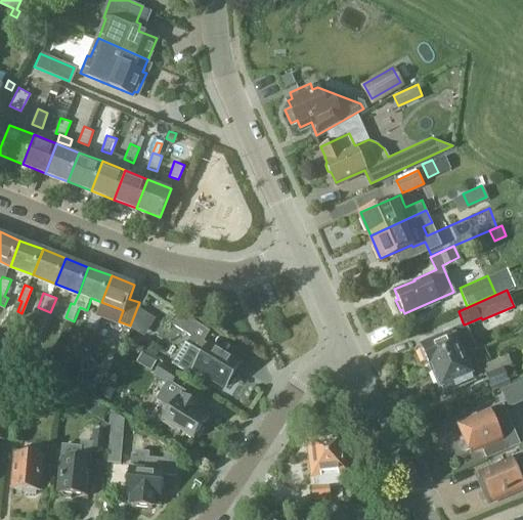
[(173,360),(172,360),(172,361),(202,380),(203,380),(202,379),(206,373),(225,385),(226,383),(230,383),(234,376),(233,373),(240,363),(220,351),(221,350),(202,338),(208,329),(180,310),(173,321),(190,333),(185,340),(184,341),(185,341),(173,360)]
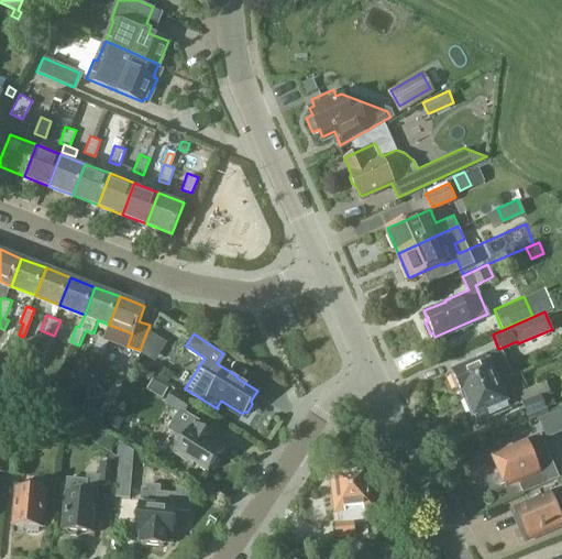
[(102,353),(108,338),(98,335),(92,350),(102,353)]
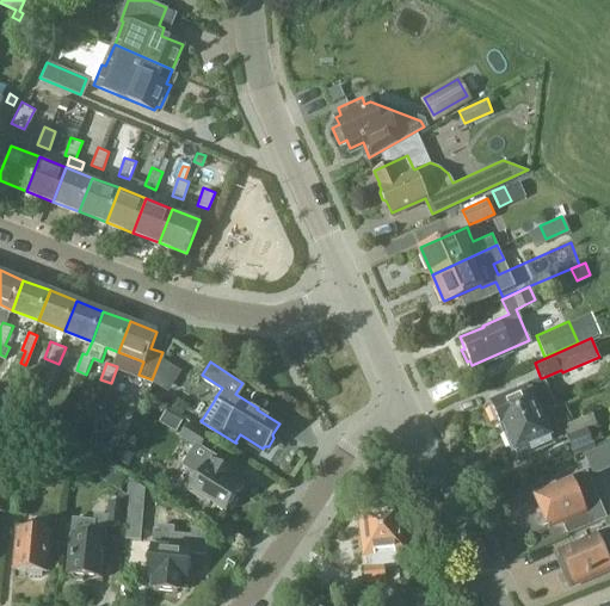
[(541,378),(540,376),(525,382),(488,399),(491,403),(487,404),(493,418),(497,416),(500,426),(549,406),(550,404),(555,402),(544,377),(541,378)]
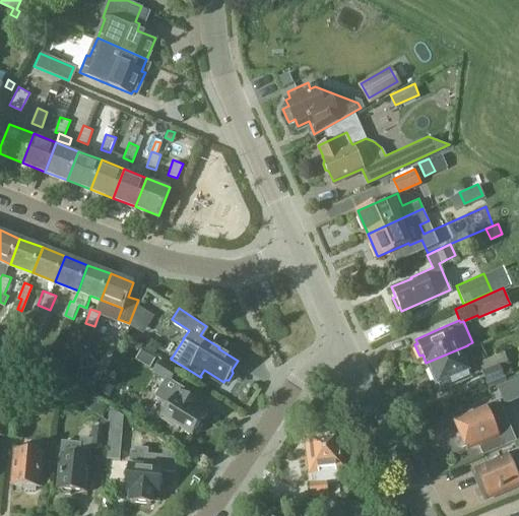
[(38,336),(43,324),(38,322),(33,334),(38,336)]
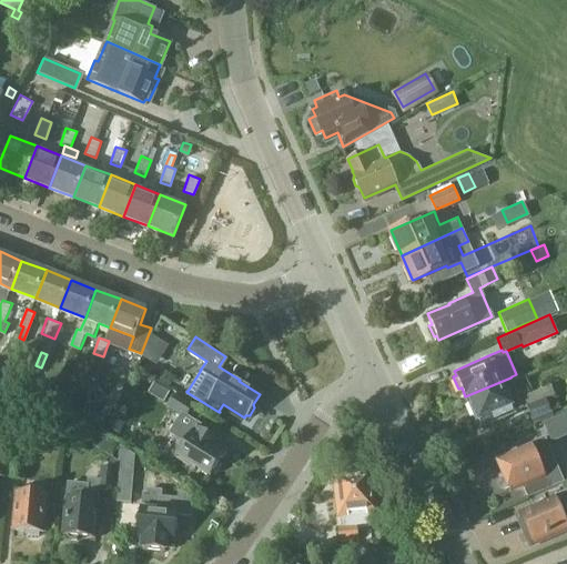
[(69,381),(62,378),(58,389),(57,388),(51,402),(52,402),(50,406),(56,409),(57,404),(59,405),(69,381)]
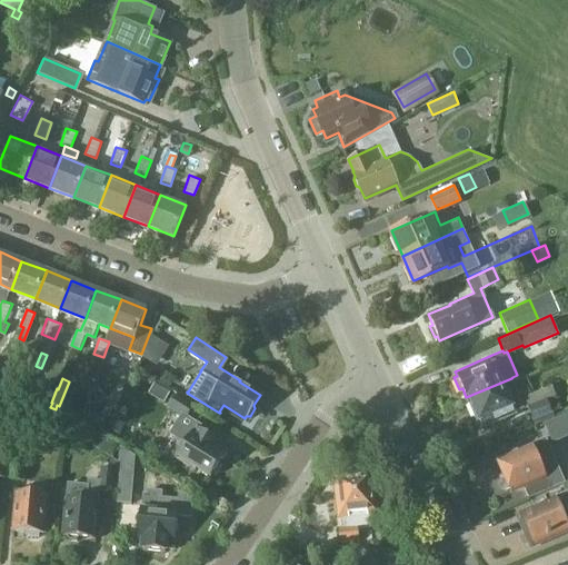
[(511,378),(466,397),(472,413),(475,412),(479,423),(512,408),(522,404),(518,395),(511,378)]
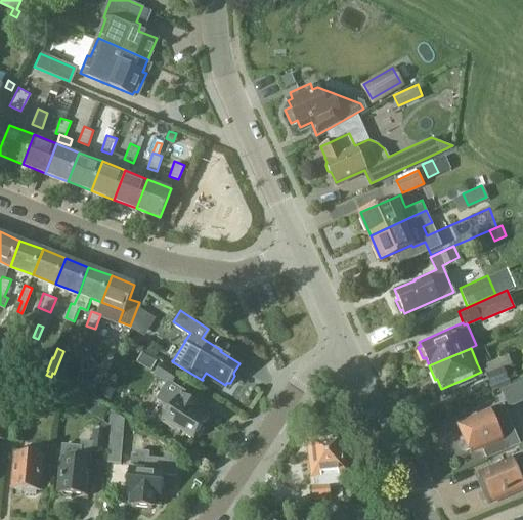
[(163,361),(162,360),(154,373),(171,383),(178,371),(163,361)]
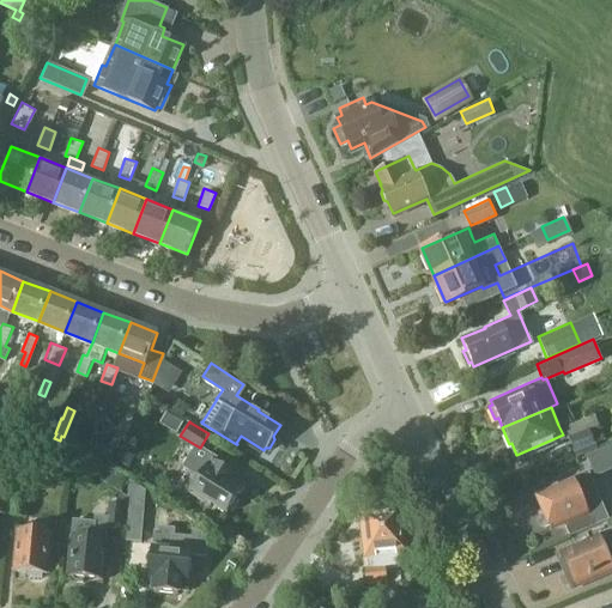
[(598,421),(567,435),(573,448),(604,435),(598,421)]
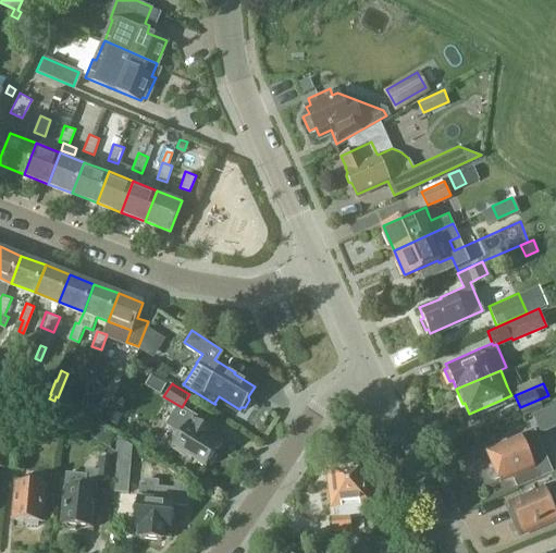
[(27,400),(45,406),(48,397),(32,390),(27,400)]
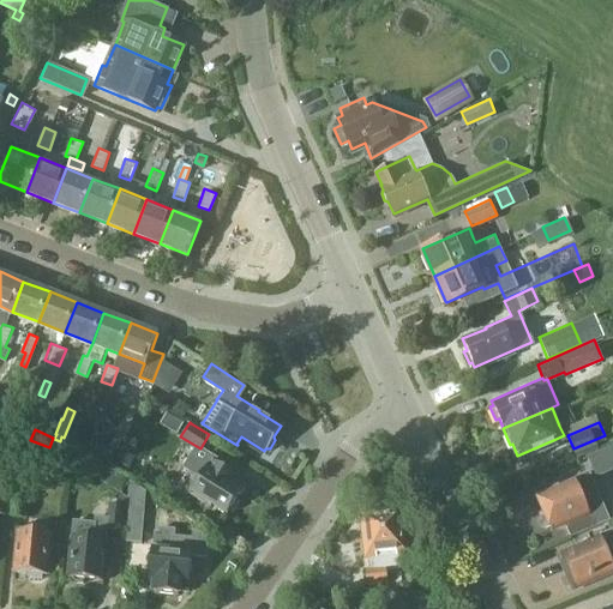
[(138,447),(122,440),(112,460),(127,468),(138,447)]
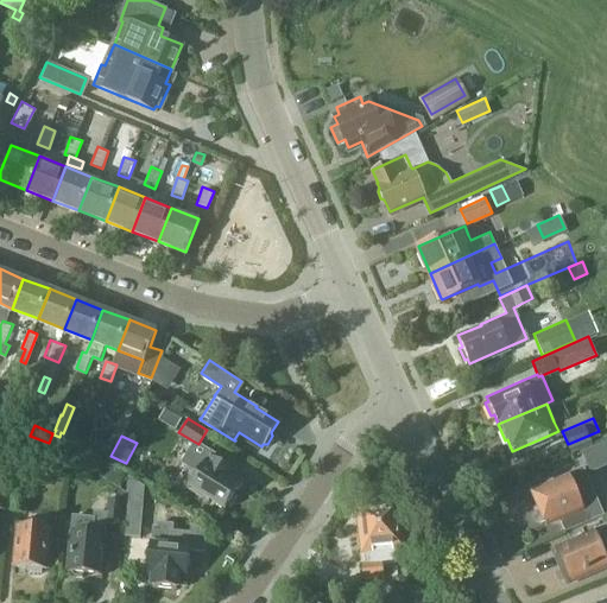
[(606,439),(582,450),(590,469),(606,462),(606,439)]
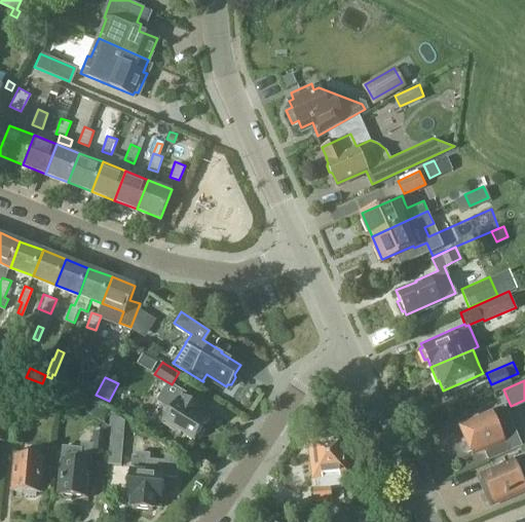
[(85,381),(80,393),(91,397),(96,386),(85,381)]
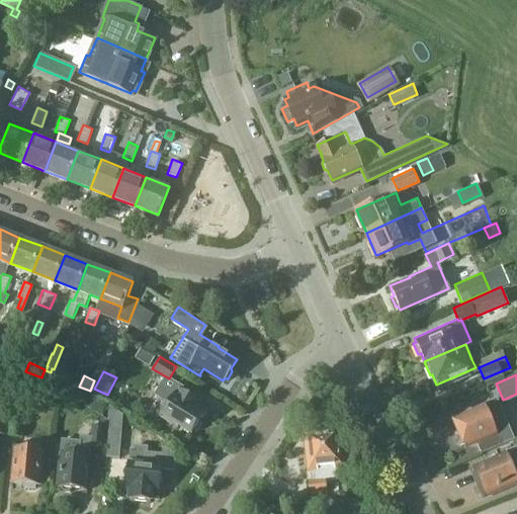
[(50,380),(46,391),(61,398),(66,387),(50,380)]
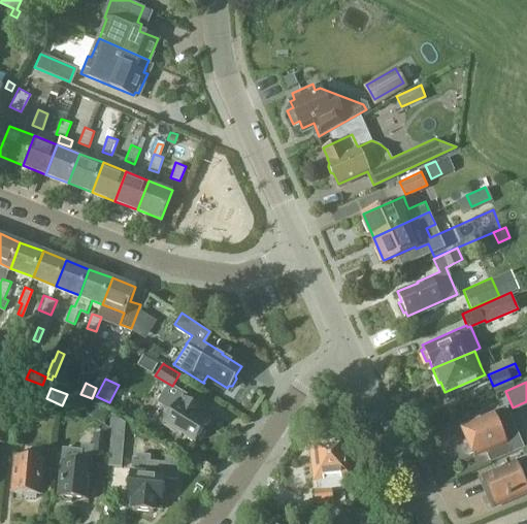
[(204,407),(191,399),(183,394),(179,398),(166,390),(159,401),(169,408),(163,419),(178,428),(175,432),(178,433),(180,431),(193,439),(207,416),(201,413),(204,407)]
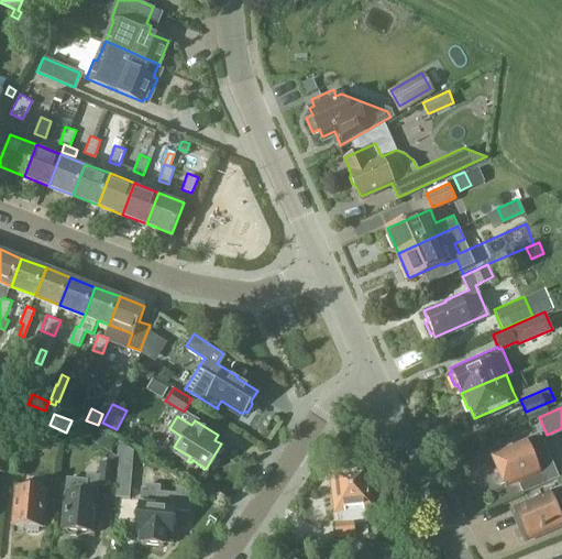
[(111,451),(112,450),(113,437),(99,428),(99,430),(94,440),(111,451)]
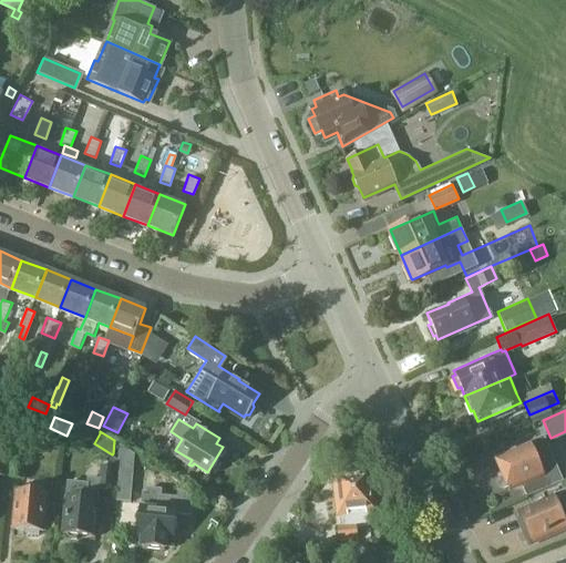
[(559,480),(563,479),(545,439),(543,434),(530,440),(517,446),(518,448),(494,458),(501,471),(497,473),(503,485),(506,484),(506,485),(520,479),(523,484),(526,494),(559,480)]
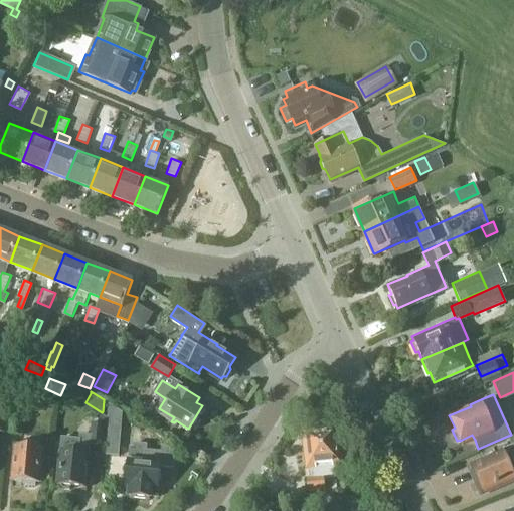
[(108,403),(106,422),(106,427),(108,427),(106,452),(118,453),(122,412),(108,403)]
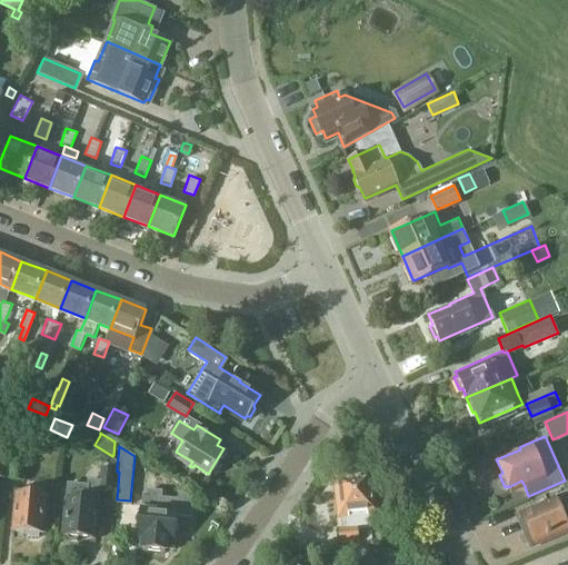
[(69,481),(68,495),(63,534),(90,537),(92,517),(96,517),(98,498),(99,486),(115,487),(117,472),(117,467),(101,466),(100,478),(87,477),(87,482),(69,481)]
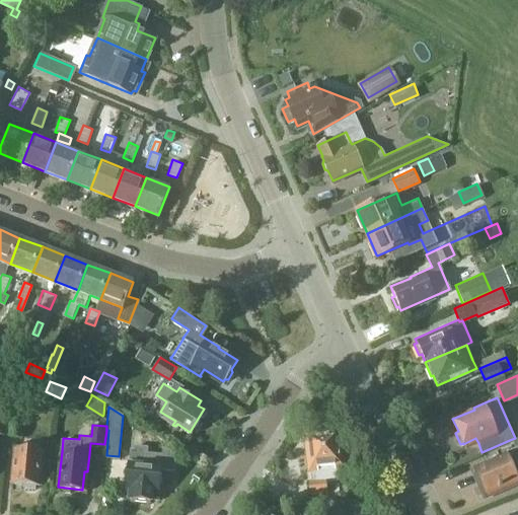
[(306,433),(311,480),(305,480),(306,492),(325,490),(324,479),(340,476),(339,462),(340,462),(337,430),(306,433)]
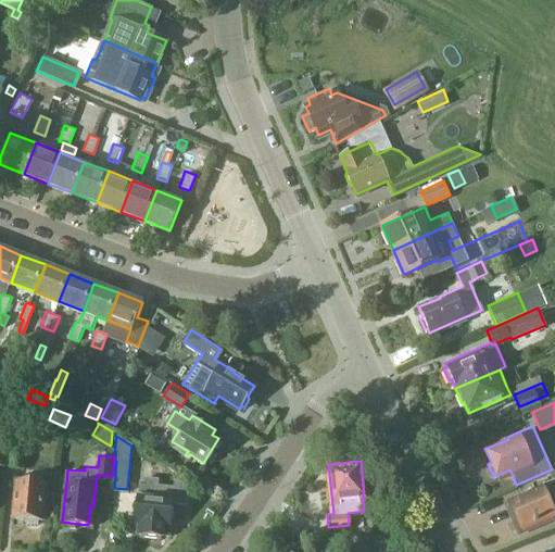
[(139,479),(138,491),(137,491),(133,529),(138,529),(137,532),(160,535),(161,530),(171,531),(173,501),(188,503),(190,485),(185,480),(174,478),(174,485),(156,484),(158,477),(143,475),(143,480),(139,479)]
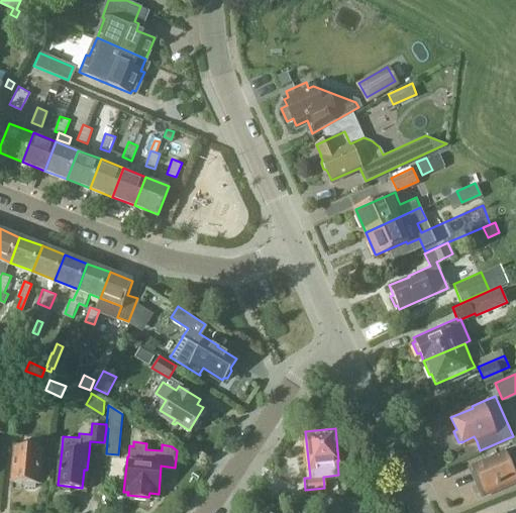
[(506,450),(503,451),(493,455),(493,456),(472,466),(477,478),(474,480),(479,491),(482,489),(483,491),(515,477),(515,476),(515,449),(514,444),(513,444),(505,448),(506,450)]
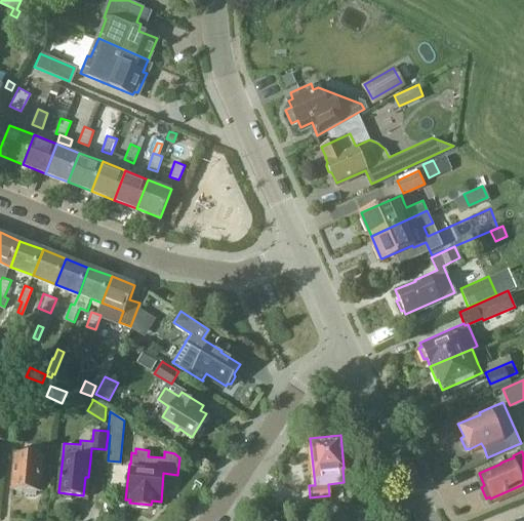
[(12,488),(37,490),(40,454),(15,452),(12,488)]
